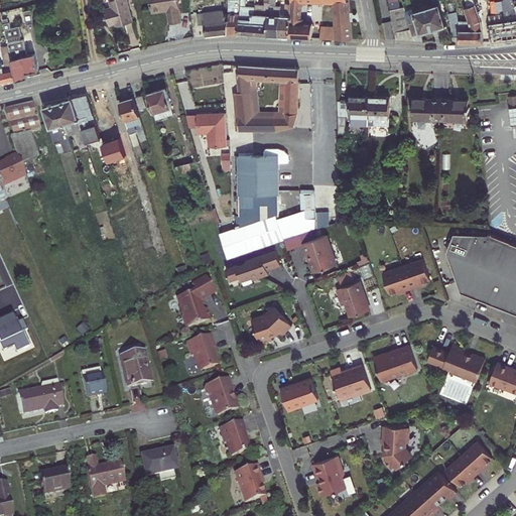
[(111,24),(116,22),(117,24),(133,20),(127,0),(110,0),(111,2),(112,1),(114,6),(112,6),(106,8),(111,24)]
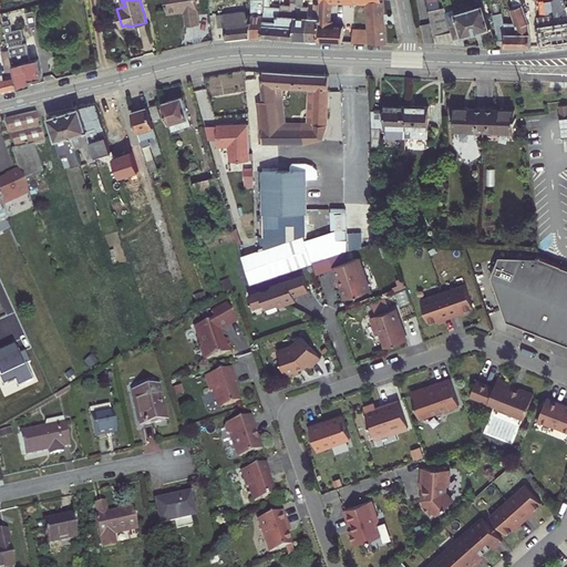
[(189,24),(200,23),(196,0),(165,0),(167,11),(187,8),(189,24)]
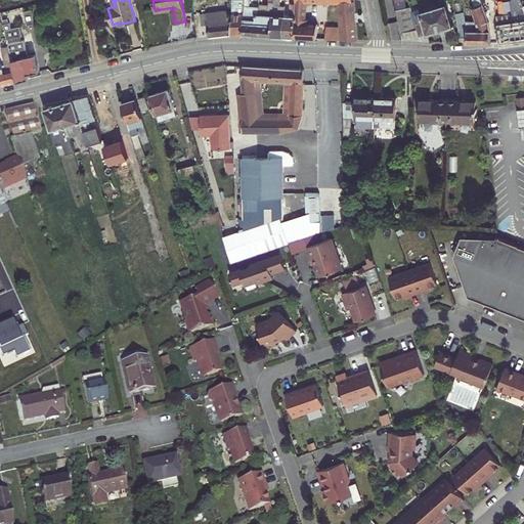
[(233,0),(232,13),(231,34),(243,34),(244,0),(233,0)]
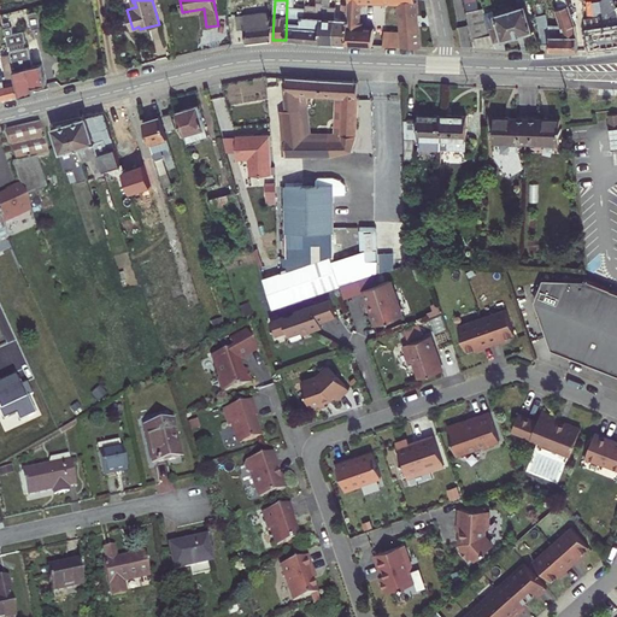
[(287,0),(286,40),(305,42),(305,28),(301,28),(301,17),(305,17),(306,9),(294,7),(294,0),(287,0)]
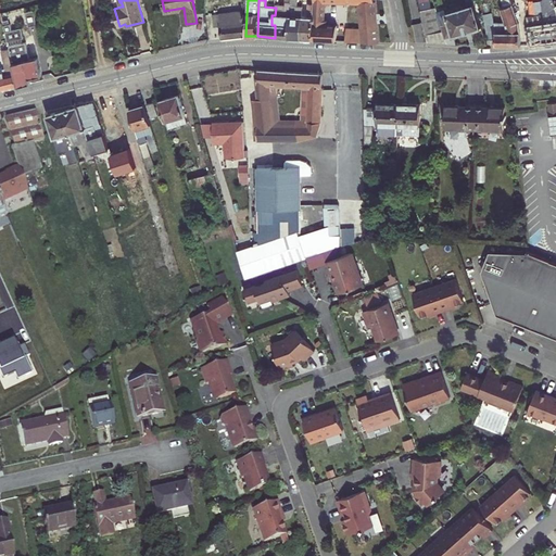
[(275,25),(275,38),(289,38),(290,15),(290,0),(286,0),(286,5),(276,4),(276,8),(275,15),(272,15),(272,25),(275,25)]
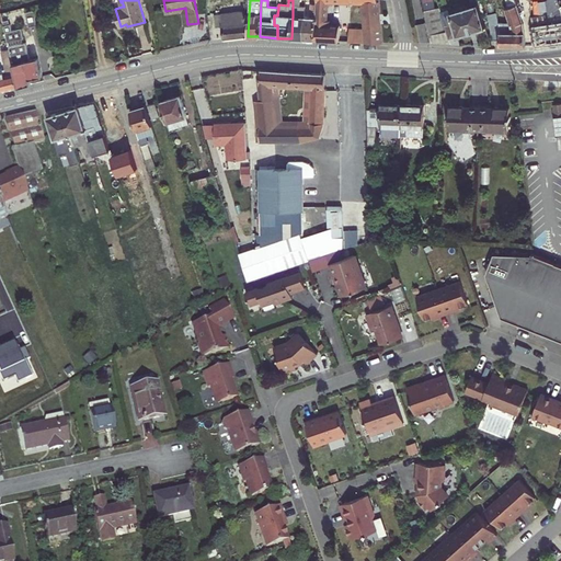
[(293,0),(293,15),(292,38),(304,39),(305,15),(305,6),(299,6),(299,0),(293,0)]
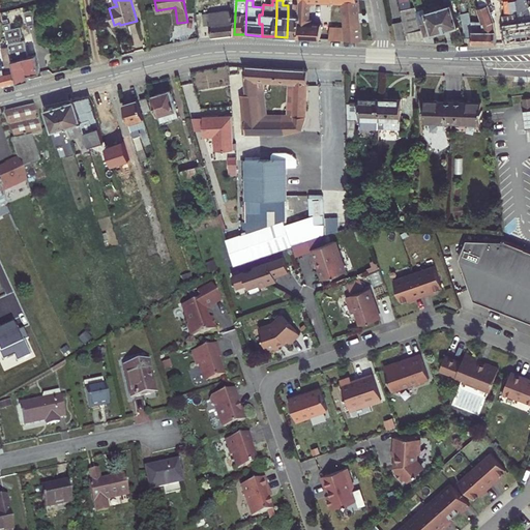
[(314,1),(313,0),(298,0),(299,3),(297,37),(321,38),(321,24),(312,24),(312,20),(308,20),(310,1),(314,1)]
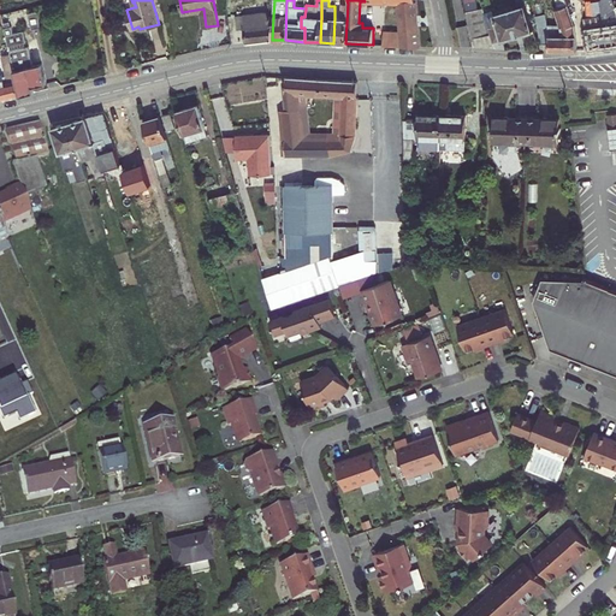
[(374,0),(374,1),(398,3),(402,31),(384,31),(384,45),(420,46),(415,1),(415,0),(414,0),(374,0)]
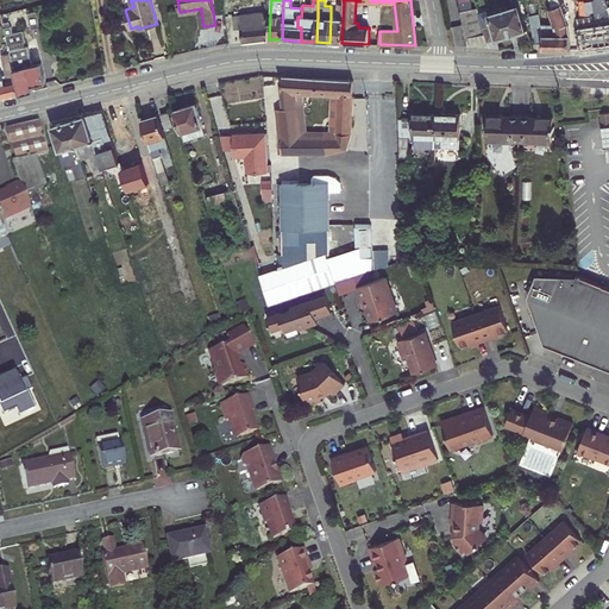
[(472,8),(470,0),(458,0),(462,11),(470,8),(472,8)]
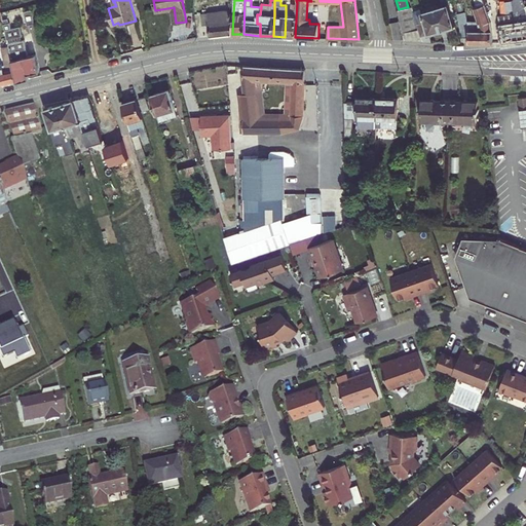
[(419,29),(421,36),(455,25),(447,0),(441,0),(443,5),(422,11),(421,9),(414,11),(419,29)]
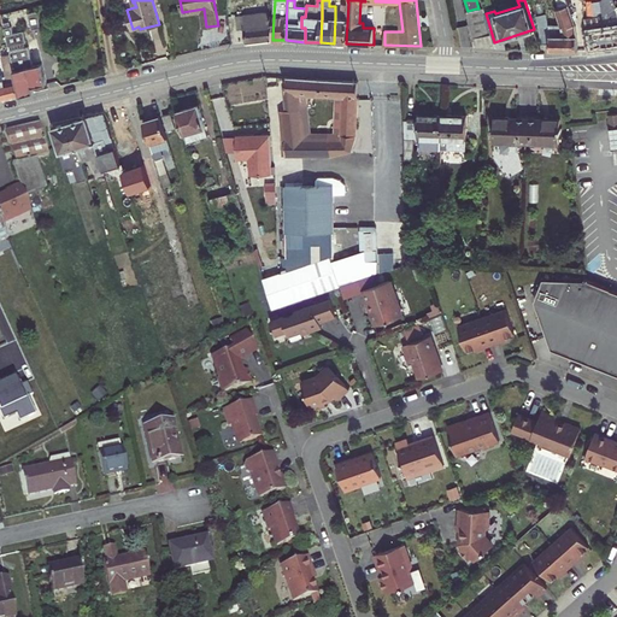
[(560,25),(548,25),(546,13),(536,16),(539,28),(541,43),(551,42),(550,51),(579,51),(576,25),(566,0),(557,0),(560,7),(556,10),(560,25)]
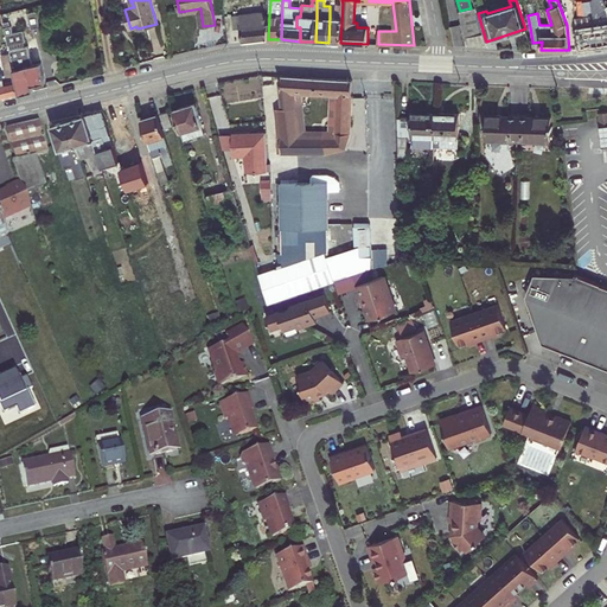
[(330,17),(328,43),(340,43),(343,4),(336,4),(336,17),(330,17)]
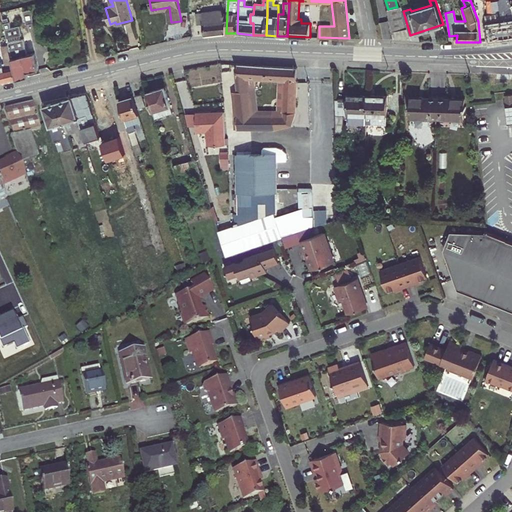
[(403,11),(401,6),(397,7),(395,7),(400,30),(408,28),(403,11)]
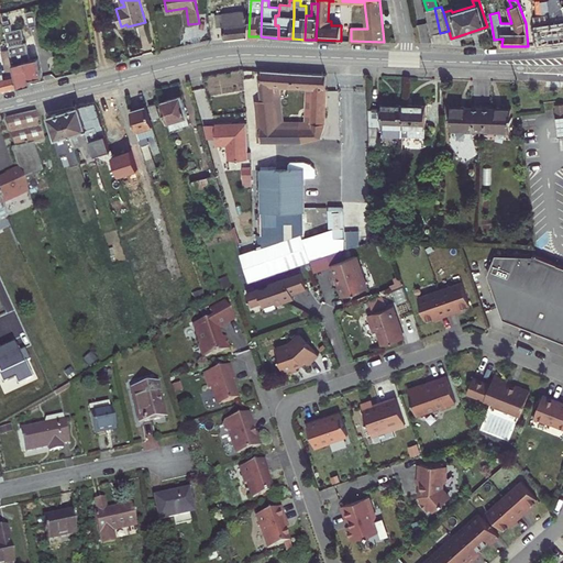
[(559,9),(545,12),(547,15),(533,18),(538,46),(562,42),(562,7),(562,8),(559,9)]
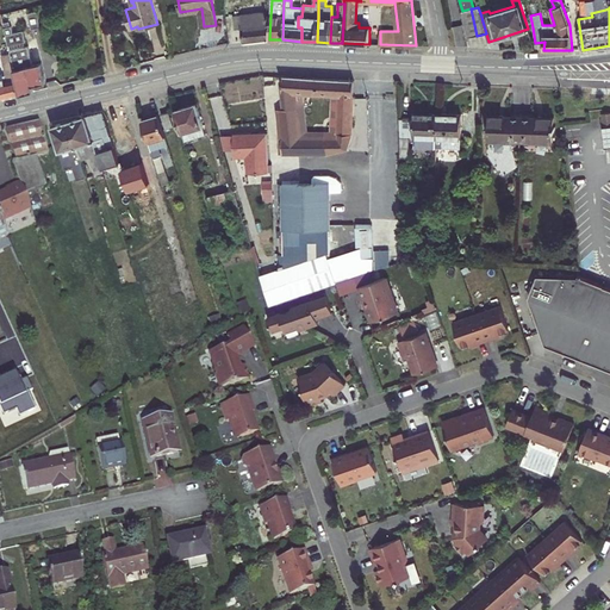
[(180,14),(198,12),(200,27),(204,26),(201,8),(180,12),(180,14)]
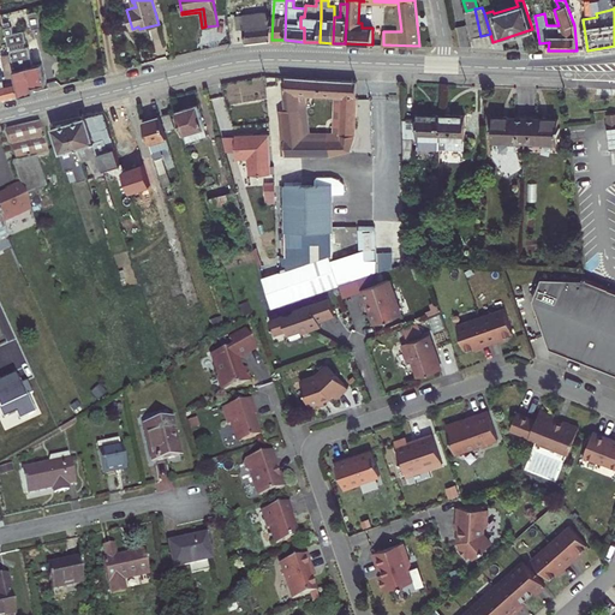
[(466,11),(471,39),(481,36),(475,9),(466,11)]
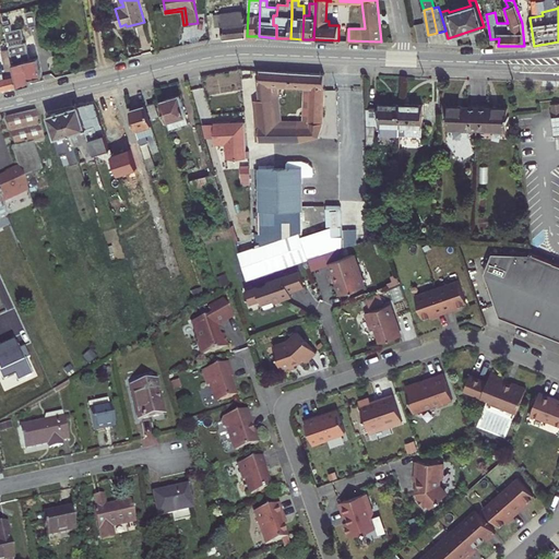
[(26,11),(28,26),(37,25),(34,10),(26,11)]
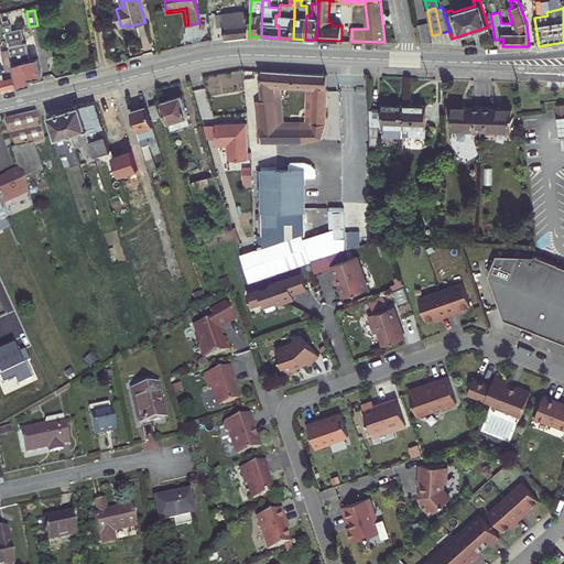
[(225,26),(225,40),(249,36),(250,14),(247,14),(247,10),(224,13),(225,26)]
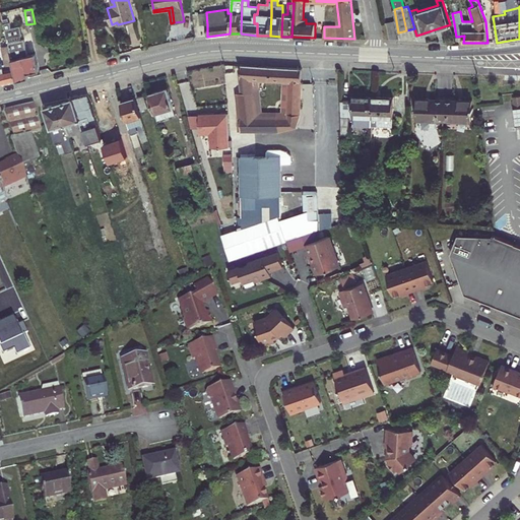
[(4,24),(7,39),(22,36),(20,25),(11,27),(10,22),(4,24)]
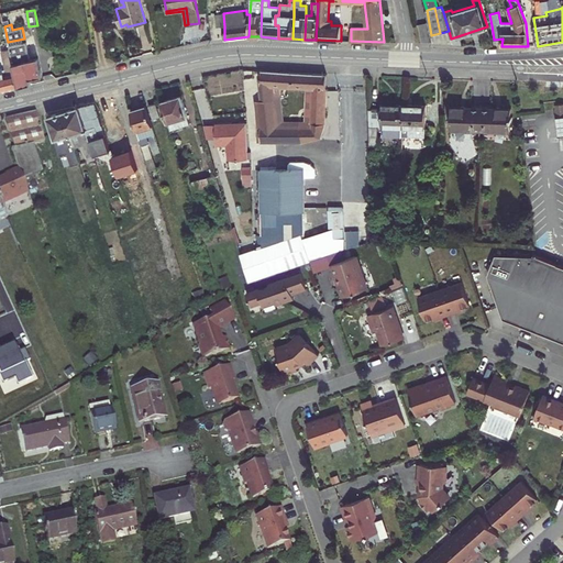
[(0,91),(19,87),(13,64),(10,50),(2,52),(7,69),(3,70),(2,68),(0,68),(0,91)]
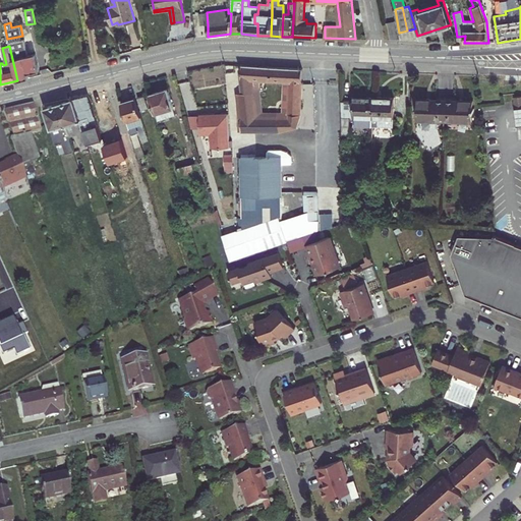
[(12,59),(17,80),(30,77),(29,73),(40,70),(36,53),(12,59)]
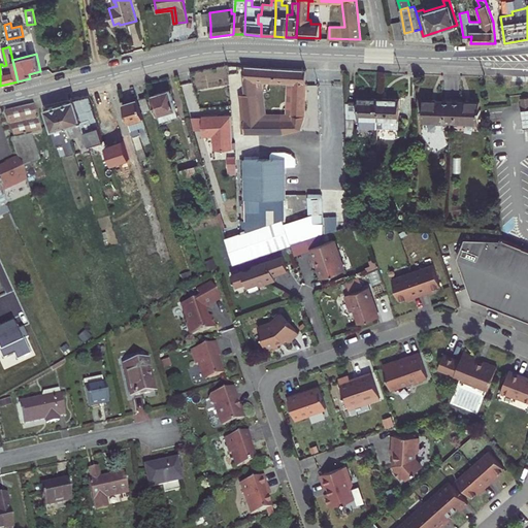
[(244,118),(244,133),(283,133),(282,118),(260,119),(256,79),(293,83),(293,89),(292,89),(291,107),(292,107),(292,118),(292,131),(301,129),(305,116),(306,69),(244,66),(244,78),(244,94),(240,94),(244,118)]
